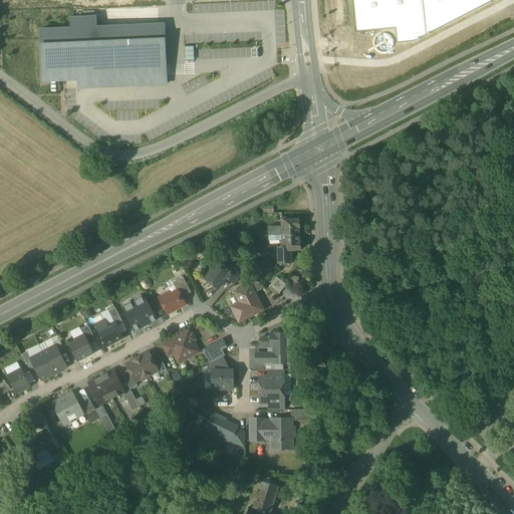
[(348,0),(352,38),(395,33),(397,48),(412,46),(500,1),(499,0),(348,0)]
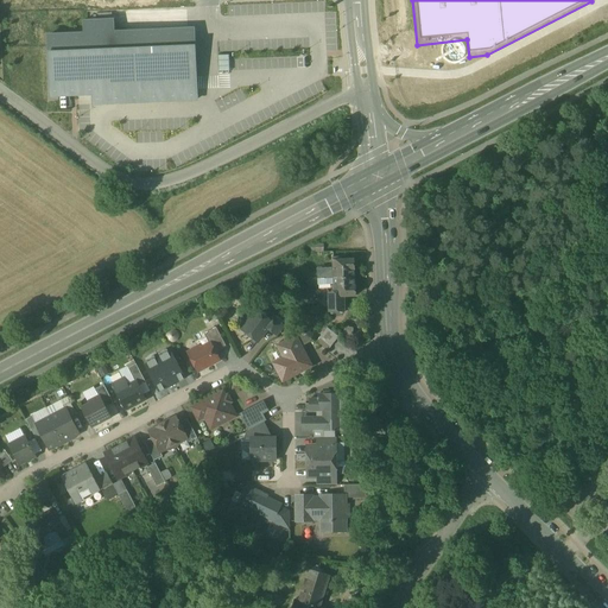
[(83,31),(44,32),(44,46),(45,93),(78,92),(89,92),(89,101),(197,99),(197,83),(195,27),(111,30),(111,19),(83,19),(83,31)]
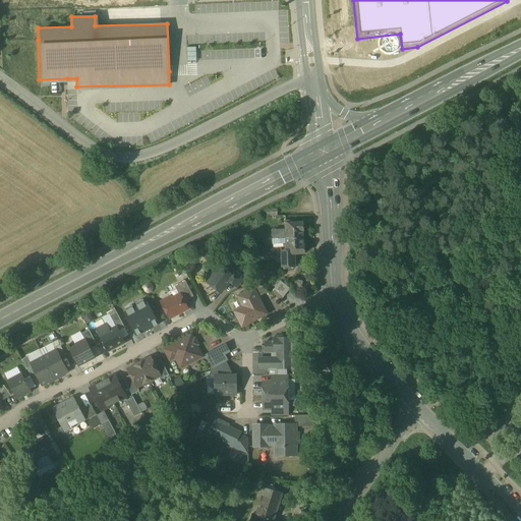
[(188,59),(196,59),(196,46),(187,47),(188,59)]
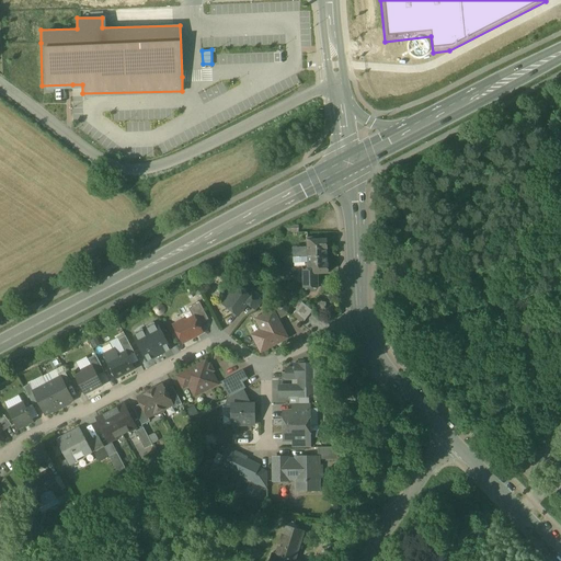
[(327,240),(308,241),(308,248),(308,258),(327,256),(327,249),(328,249),(327,240)]
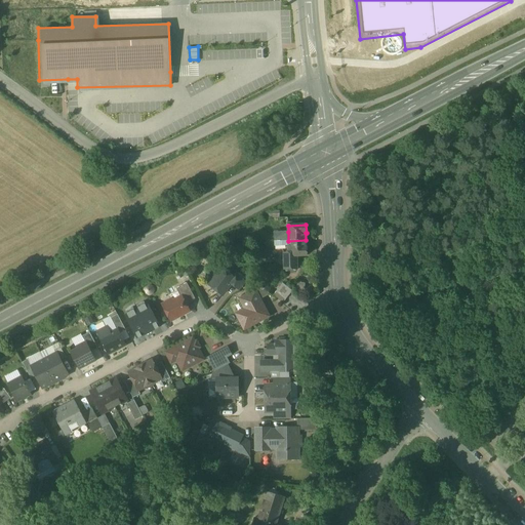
[(306,240),(288,241),(289,248),(289,252),(289,256),(296,256),(308,255),(307,247),(306,240)]
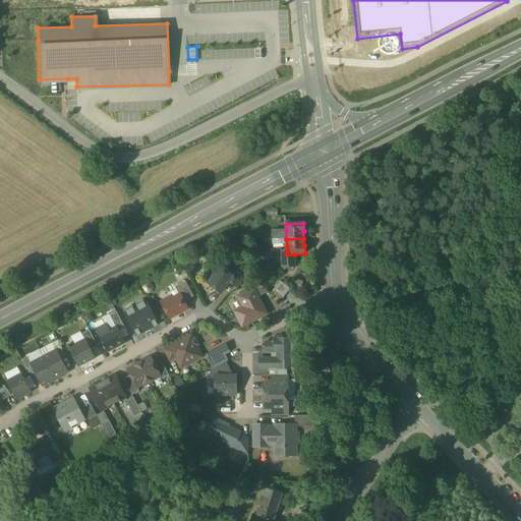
[(280,239),(272,240),(272,247),(287,246),(286,239),(280,239)]
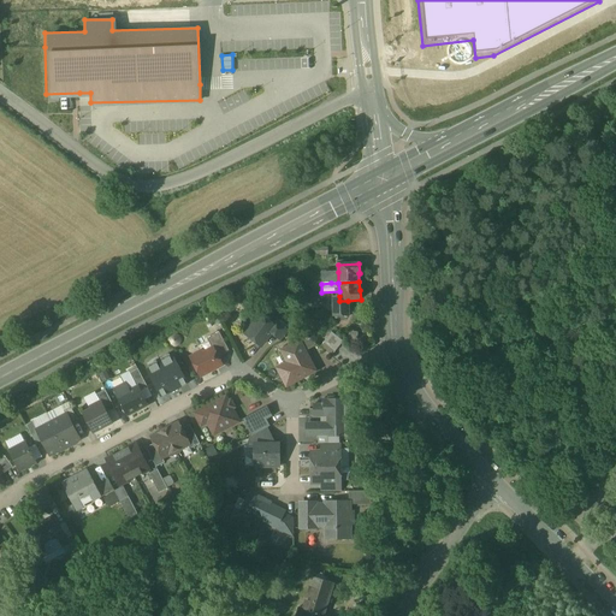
[(339,296),(333,297),(335,317),(348,315),(348,301),(339,301),(339,296)]
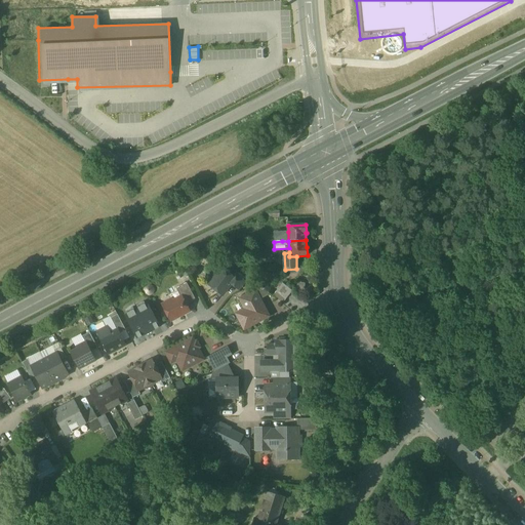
[(232,277),(223,269),(216,276),(213,276),(208,284),(223,295),(232,284),(234,285),(240,276),(235,273),(232,277)]
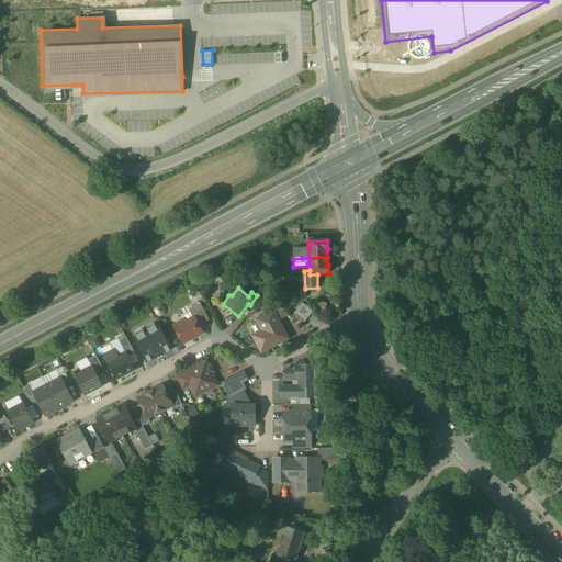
[(257,295),(250,305),(256,310),(263,300),(257,295)]
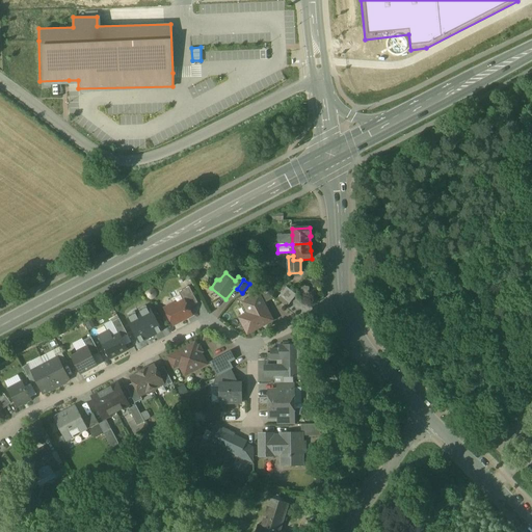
[(197,303),(189,287),(179,292),(184,301),(188,309),(197,303)]
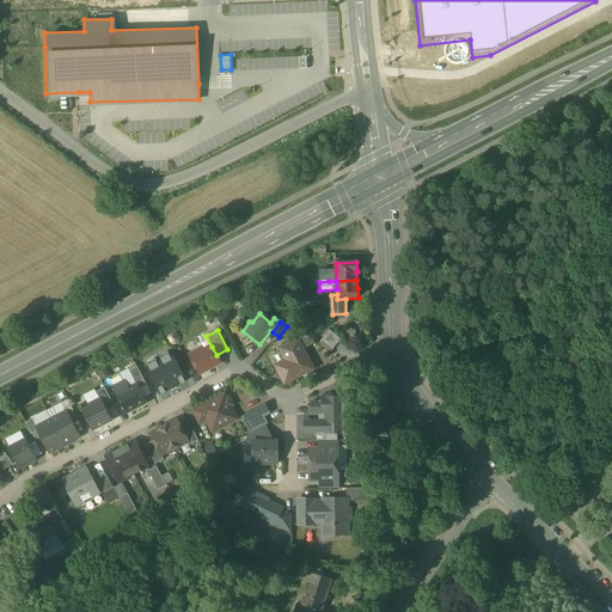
[(312,338),(300,330),(291,335),(293,342),(298,340),(304,349),(316,343),(311,340),(312,338)]
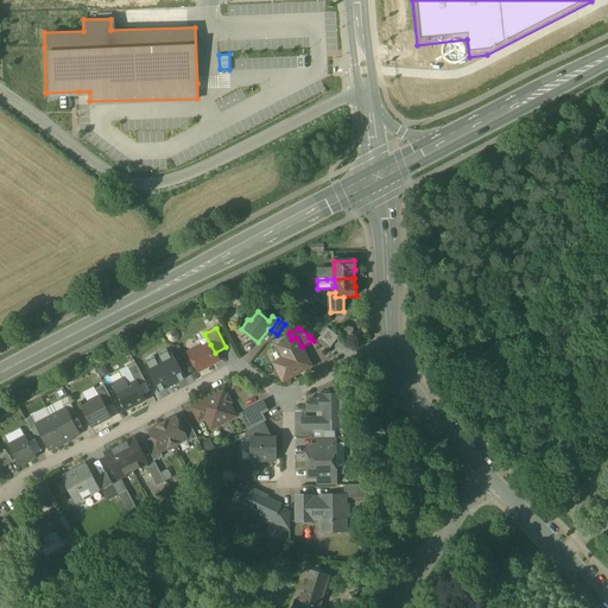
[(339,337),(328,329),(320,339),(321,339),(331,347),(339,337)]
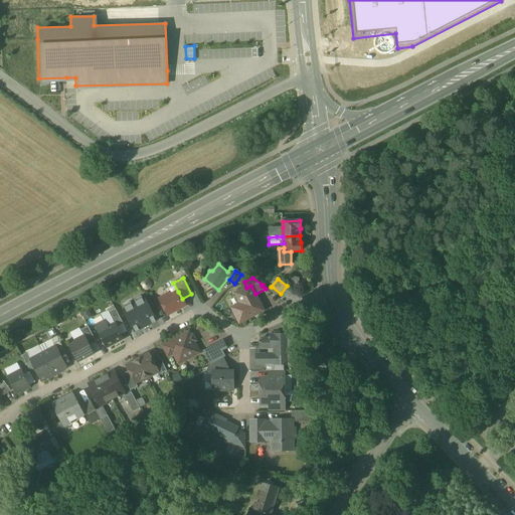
[(255,294),(250,286),(246,288),(235,294),(242,307),(233,311),(239,323),(264,311),(255,294)]
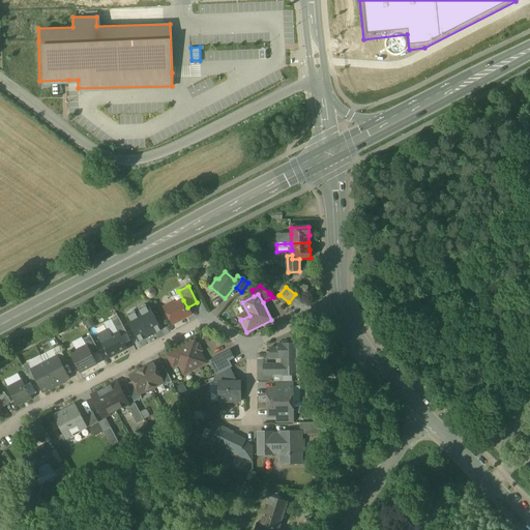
[(289,302),(280,295),(276,300),(285,306),(289,302)]
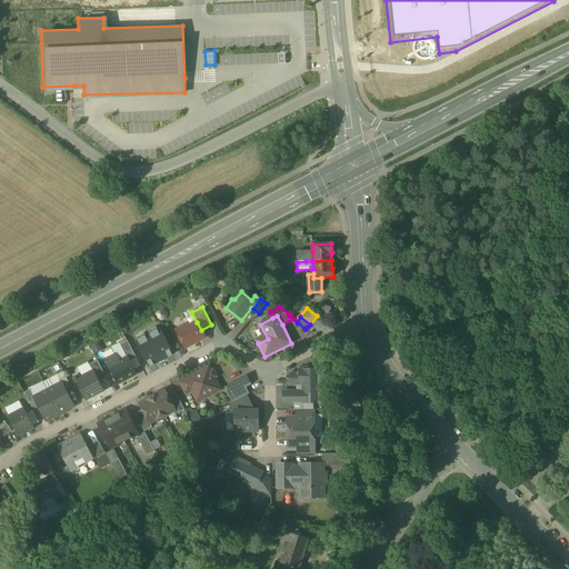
[(197,322),(189,326),(186,325),(176,330),(186,348),(206,338),(201,330),(197,322)]
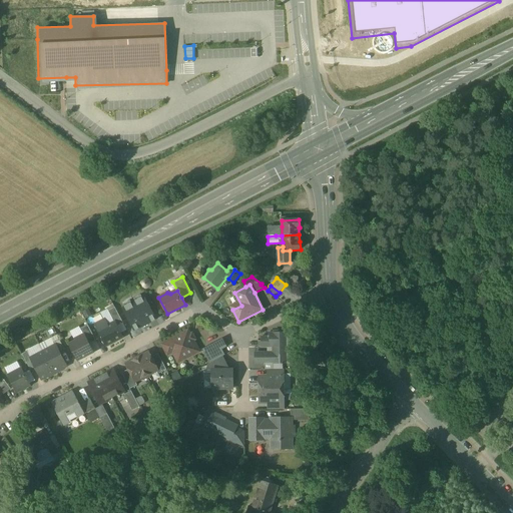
[(156,320),(144,296),(121,308),(133,331),(156,320)]
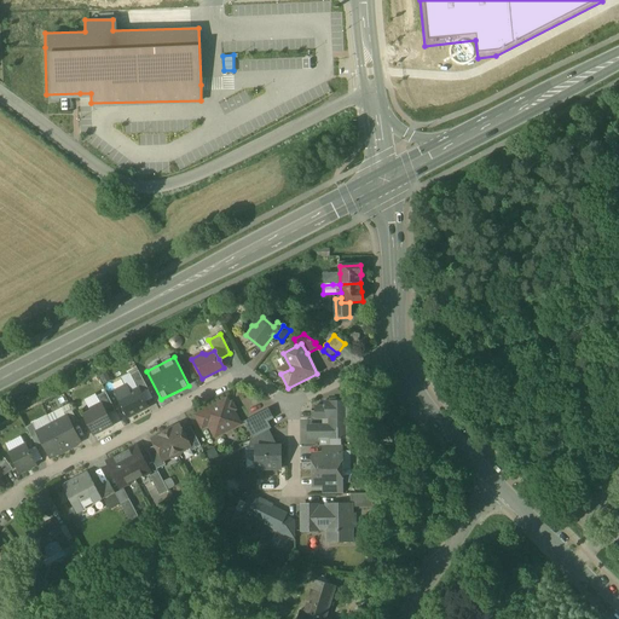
[(149,391),(139,371),(131,375),(138,389),(139,389),(142,394),(149,391)]
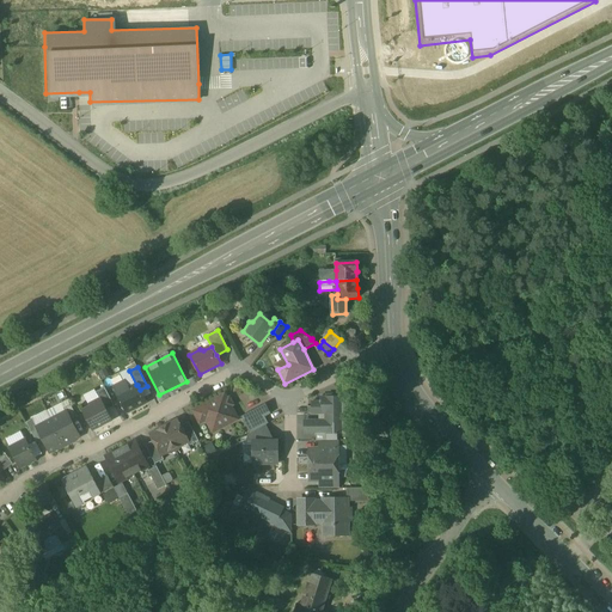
[(136,385),(128,390),(124,383),(114,387),(127,412),(146,402),(140,390),(138,385),(136,385)]
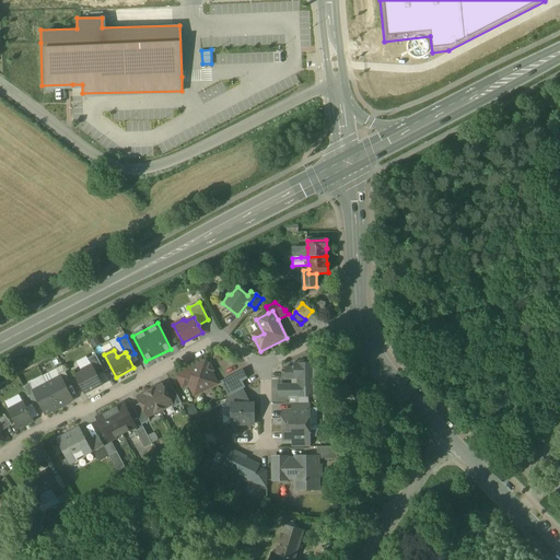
[(105,372),(96,354),(88,359),(91,365),(92,365),(97,376),(105,372)]
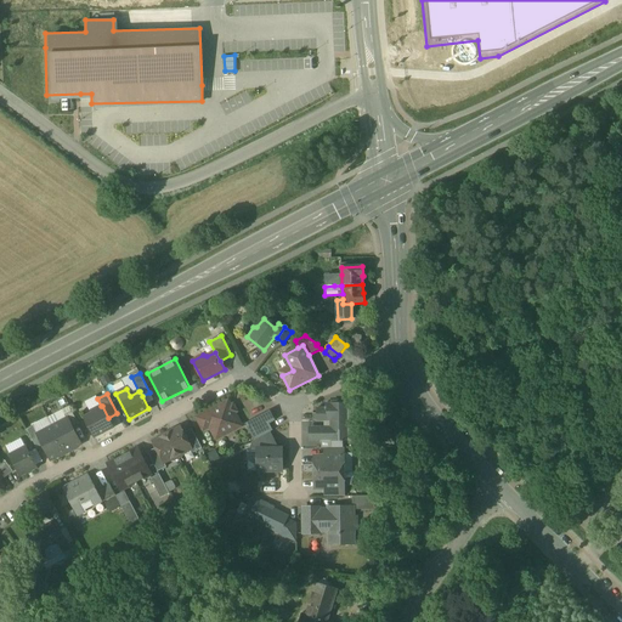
[(228,402),(197,418),(203,430),(210,427),(216,439),(241,427),(228,402)]
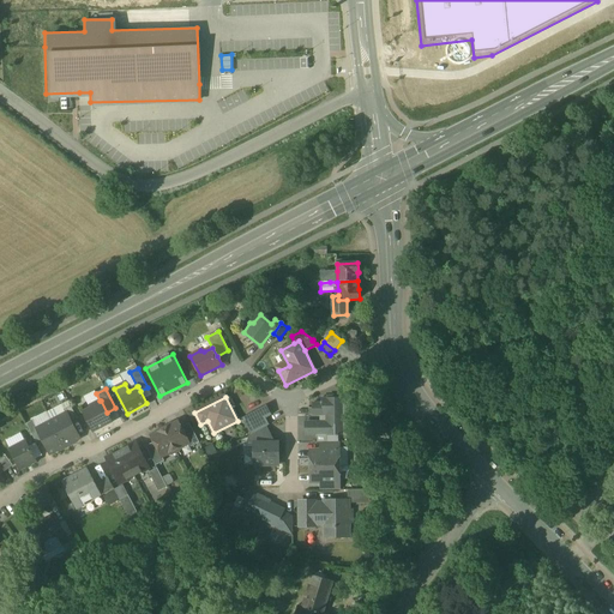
[(326,415),(343,415),(343,398),(321,398),(321,407),(323,407),(323,415),(326,415)]
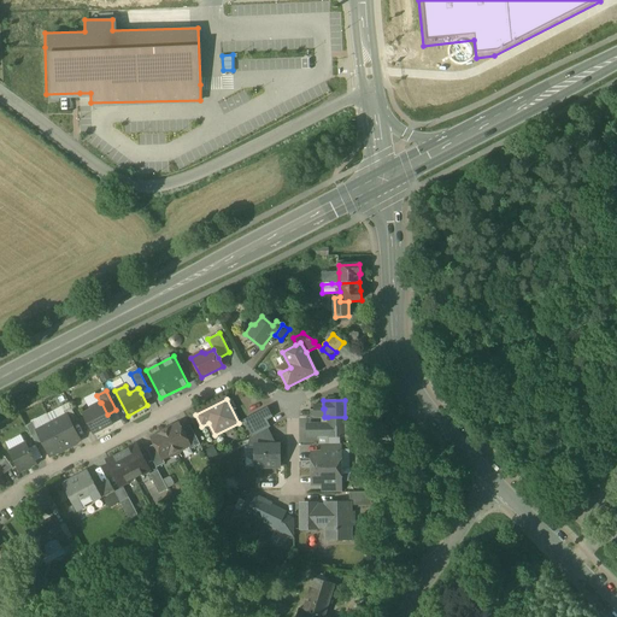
[(100,403),(92,407),(93,410),(83,415),(94,434),(112,424),(107,415),(101,403),(100,403)]
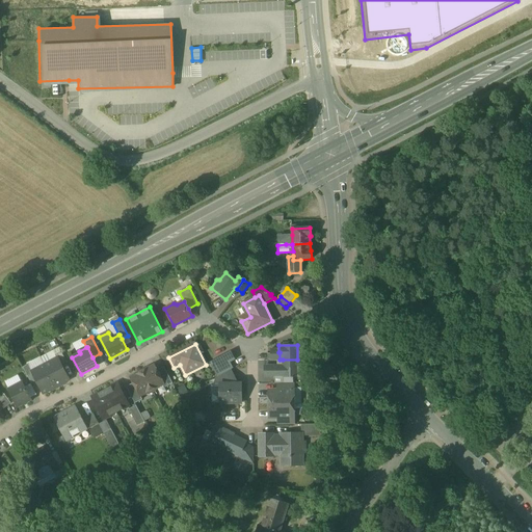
[(23,352),(25,360),(37,355),(35,348),(23,352)]
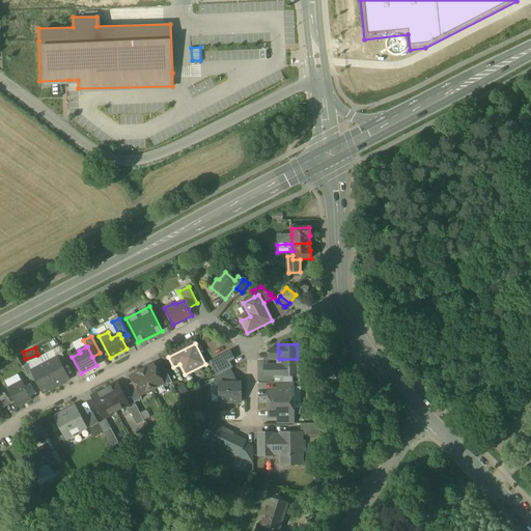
[(66,362),(61,351),(55,354),(57,358),(61,365),(66,362)]
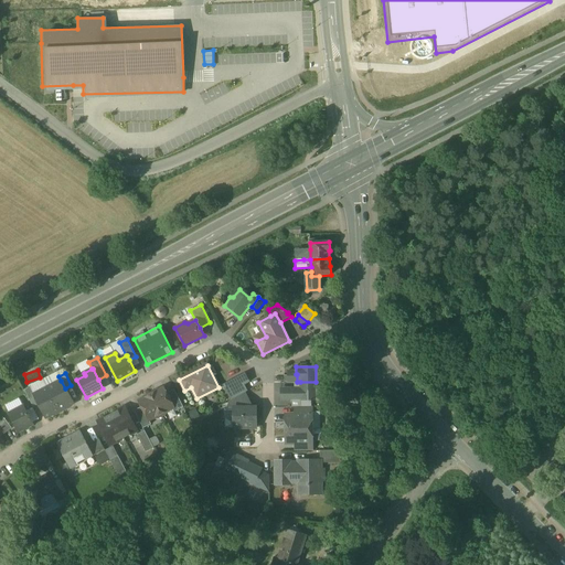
[(245,373),(223,385),(231,401),(245,393),(248,391),(245,385),(251,382),(245,373)]
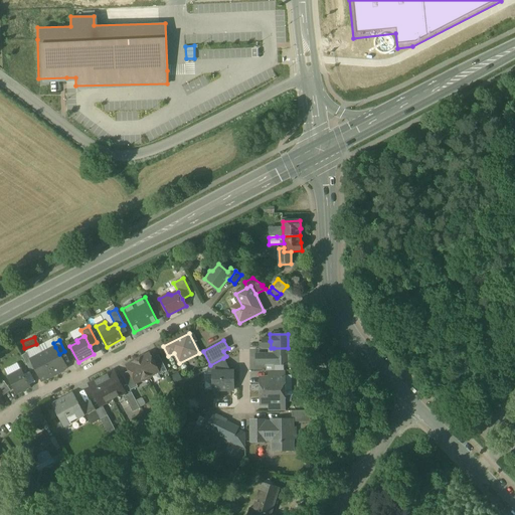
[(55,347),(43,353),(54,373),(58,371),(58,372),(66,368),(59,354),(55,347)]
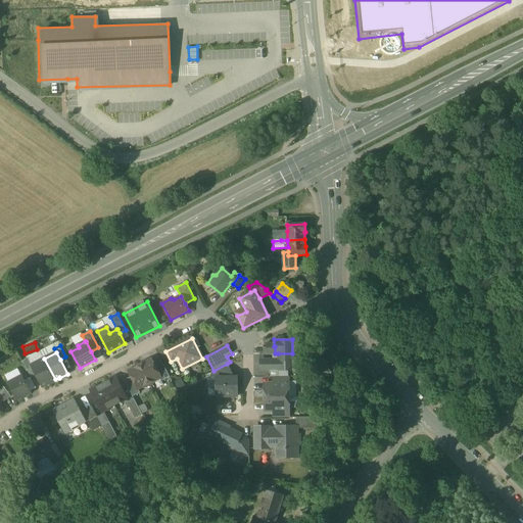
[(292,353),(278,353),(278,360),(259,360),(259,371),(293,371),(292,353)]
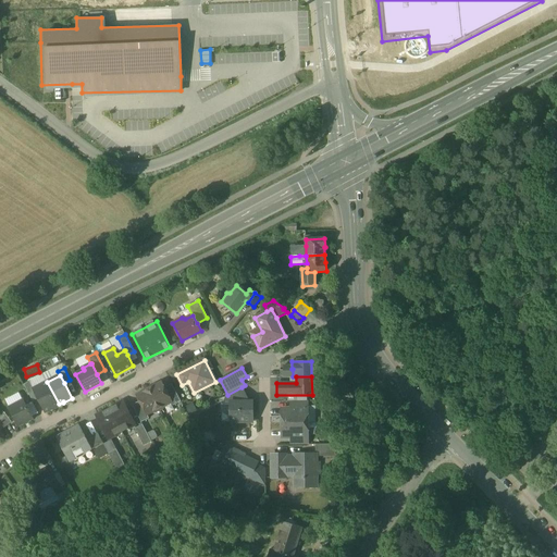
[(47,382),(34,390),(46,412),(54,407),(53,406),(59,404),(47,382)]
